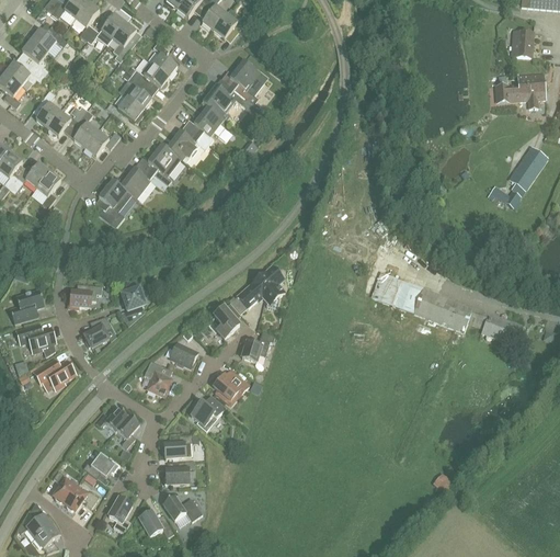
[(64,9),(75,18),(87,1),(86,0),(69,0),(66,6),(60,1),(52,13),(57,16),(64,9)]
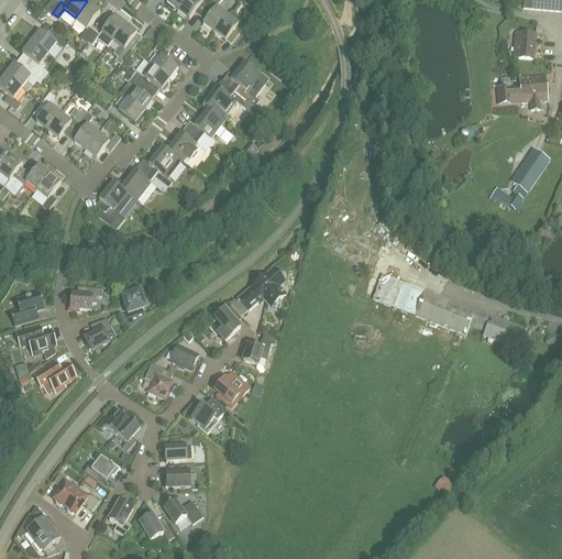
[(183,0),(177,8),(188,17),(201,0),(207,0),(209,1),(210,0),(183,0)]
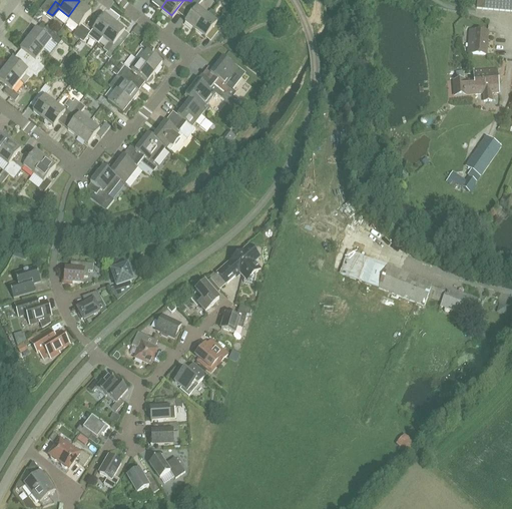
[(191,0),(190,1),(194,5),(184,19),(194,27),(206,12),(196,4),(198,0),(191,0)]
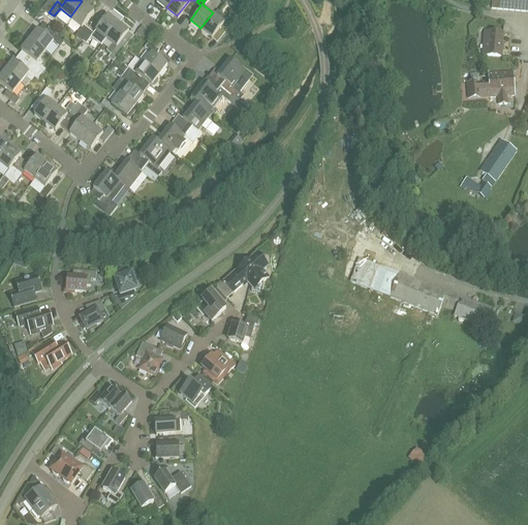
[(498,0),(498,7),(527,9),(527,0),(498,0)]
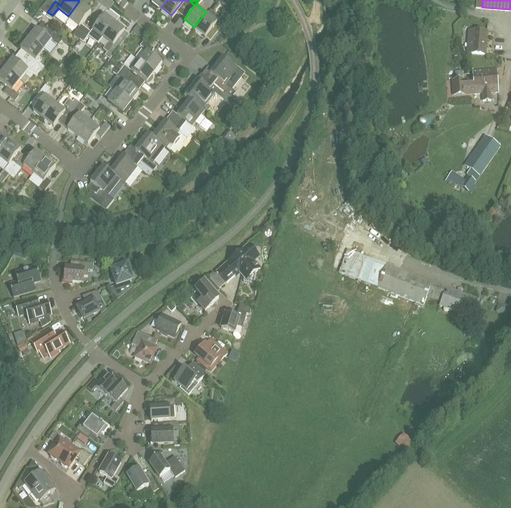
[(90,9),(79,1),(68,16),(78,24),(72,32),(77,36),(84,26),(79,22),(90,9)]
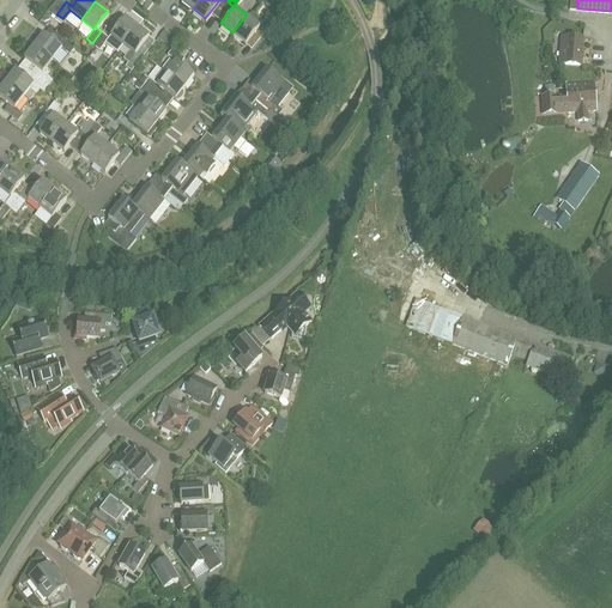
[(121,42),(135,24),(123,14),(109,32),(121,42)]
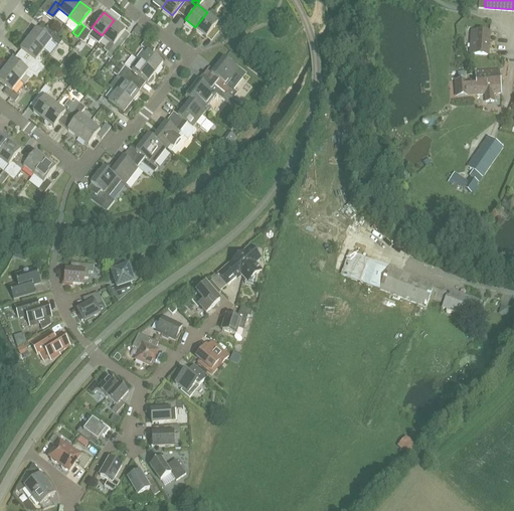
[(213,25),(217,29),(227,17),(222,13),(217,19),(207,12),(195,27),(205,35),(213,25)]
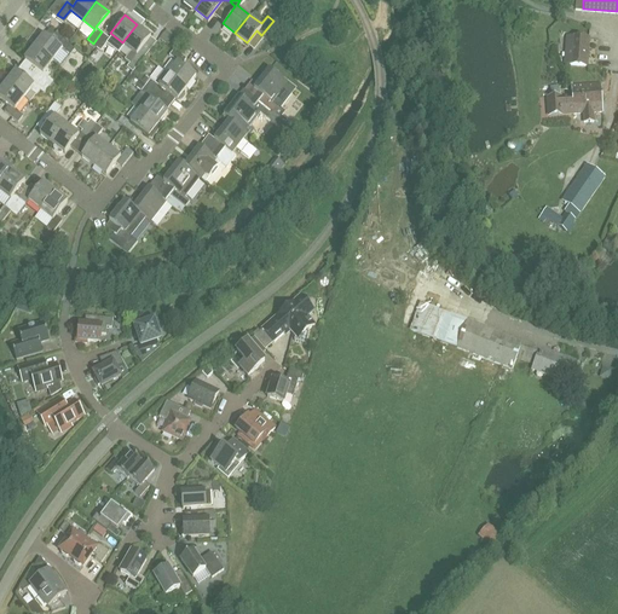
[(281,19),(270,33),(273,35),(284,23),(281,19)]
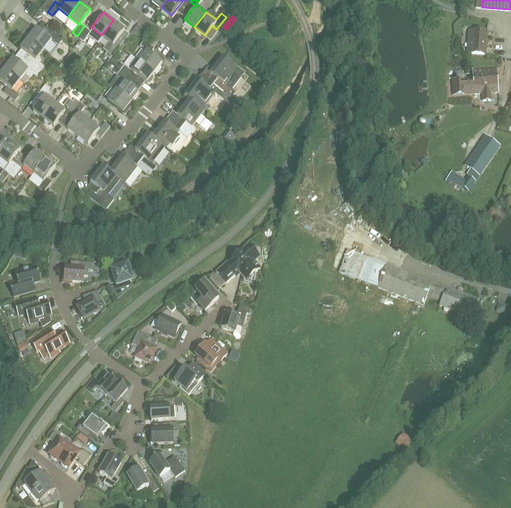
[(123,28),(113,20),(101,35),(107,39),(102,46),(111,54),(119,44),(114,40),(123,28)]
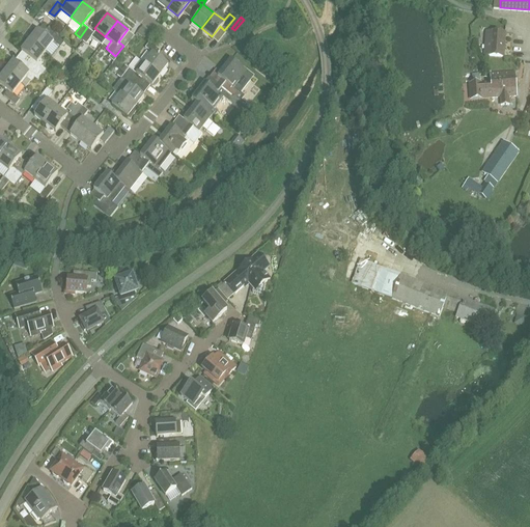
[(145,27),(140,23),(135,30),(141,34),(145,27)]
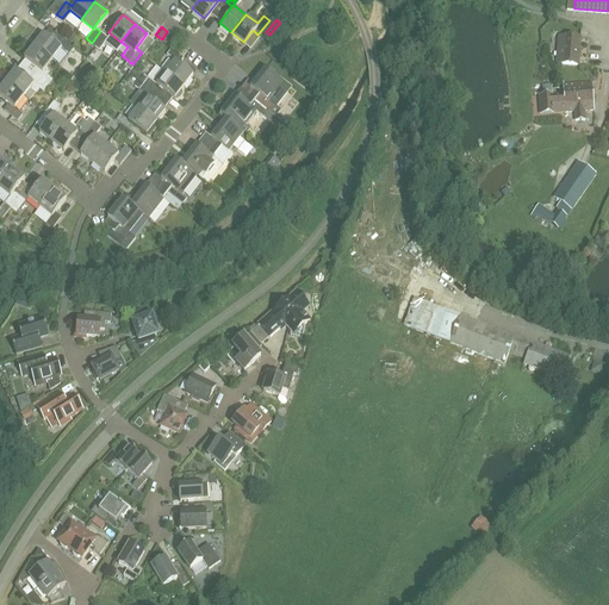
[(42,30),(32,43),(50,56),(60,44),(68,50),(73,44),(61,36),(56,42),(42,30)]
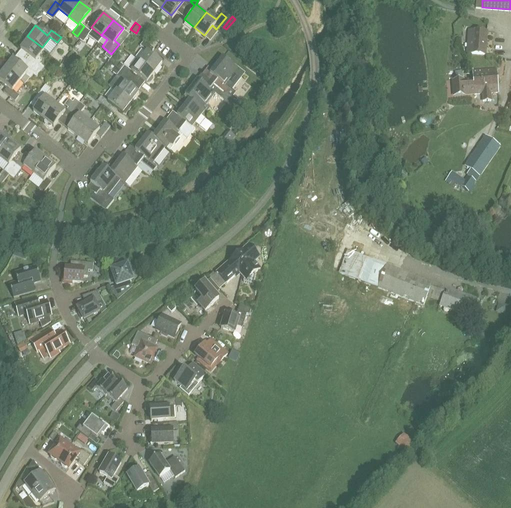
[(84,26),(77,36),(82,40),(89,30),(84,26)]
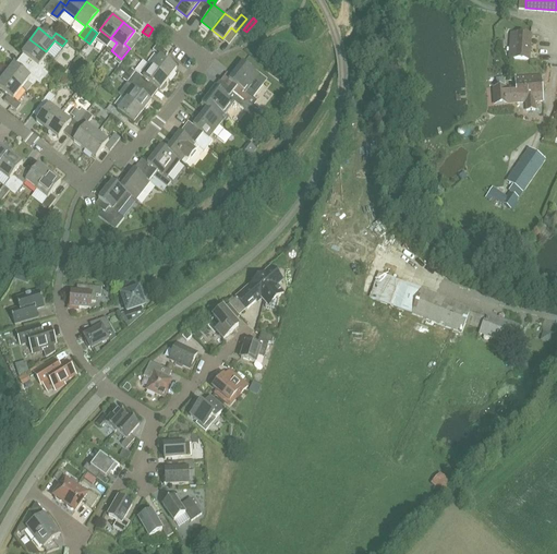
[(530,32),(515,31),(513,48),(509,48),(509,56),(529,57),(530,32)]
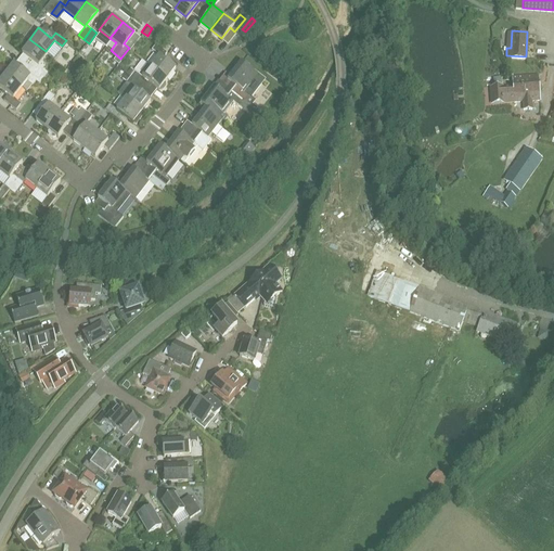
[(40,59),(46,51),(29,39),(21,50),(33,59),(28,64),(42,75),(47,69),(41,65),(44,62),(40,59)]
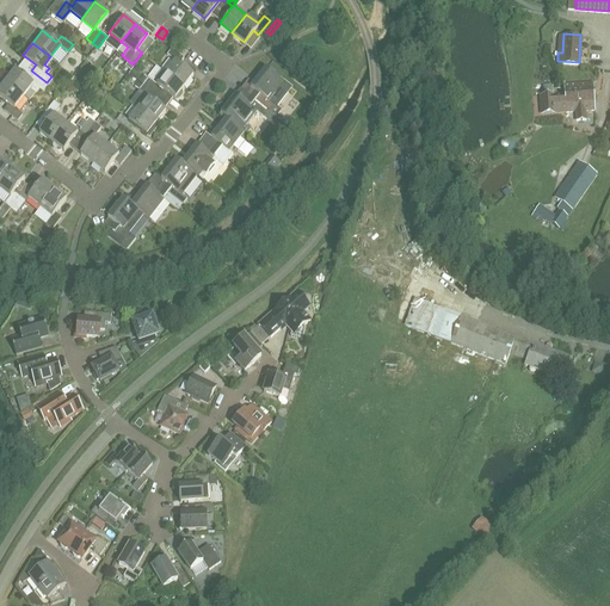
[(174,57),(165,69),(183,84),(192,72),(178,60),(183,55),(171,45),(166,51),(174,57)]
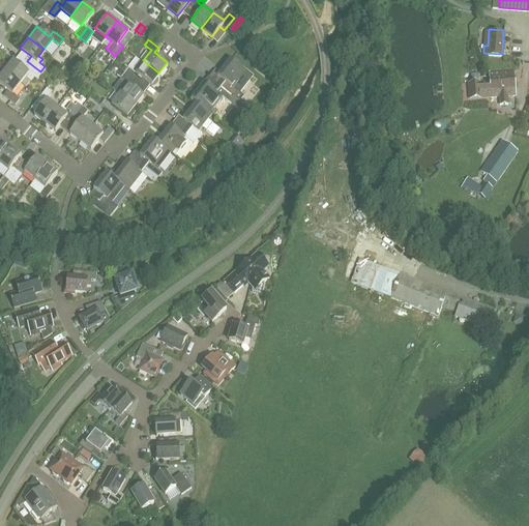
[(237,97),(238,97),(242,92),(238,89),(245,81),(252,72),(230,56),(216,74),(219,76),(215,80),(237,97)]
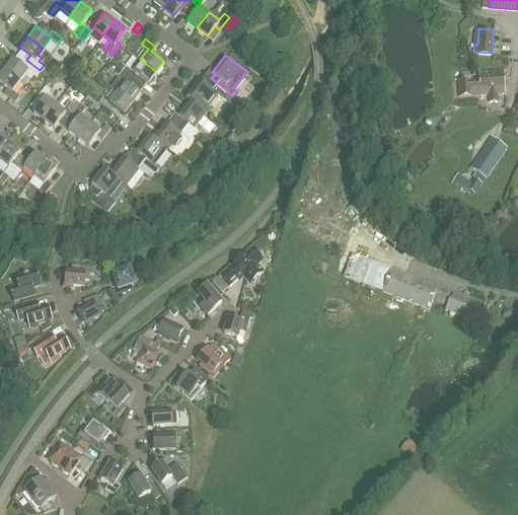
[(35,75),(40,70),(26,60),(22,65),(11,56),(3,67),(19,78),(23,72),(29,76),(32,72),(35,75)]
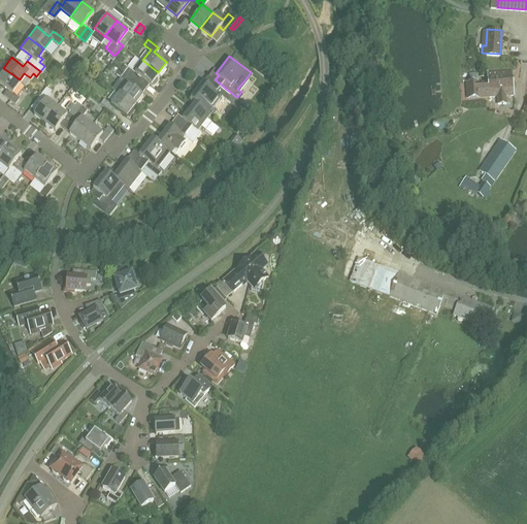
[(158,72),(142,60),(134,70),(128,65),(124,70),(133,77),(137,73),(150,84),(150,83),(151,84),(154,83),(156,80),(157,76),(155,76),(158,72)]
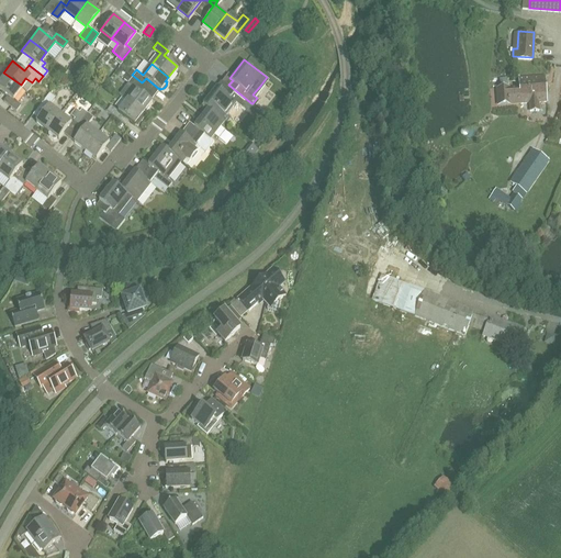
[(21,85),(3,73),(0,77),(0,87),(7,92),(2,98),(11,104),(8,109),(11,111),(14,108),(15,108),(20,102),(12,96),(21,85)]
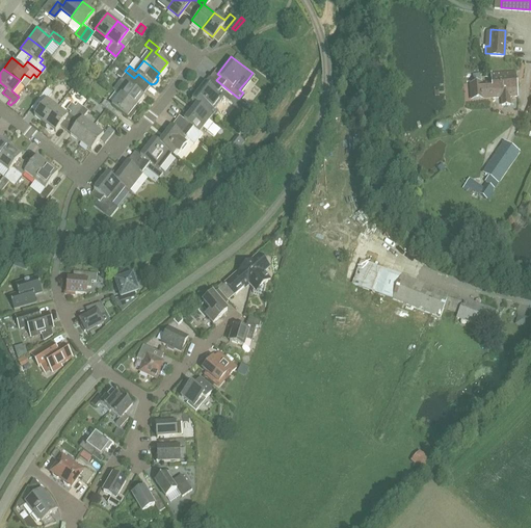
[(515,70),(490,71),(492,80),(470,81),(471,96),(493,95),(493,96),(501,95),(501,102),(509,102),(509,94),(518,94),(515,70)]
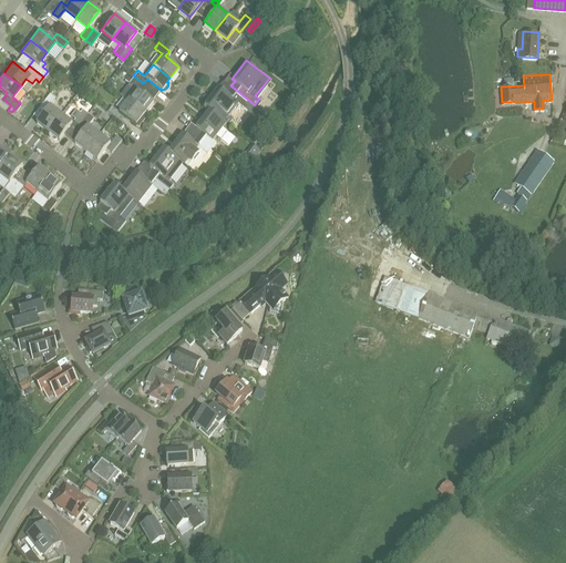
[(139,90),(143,83),(133,75),(129,81),(135,86),(127,98),(143,111),(152,100),(139,90)]
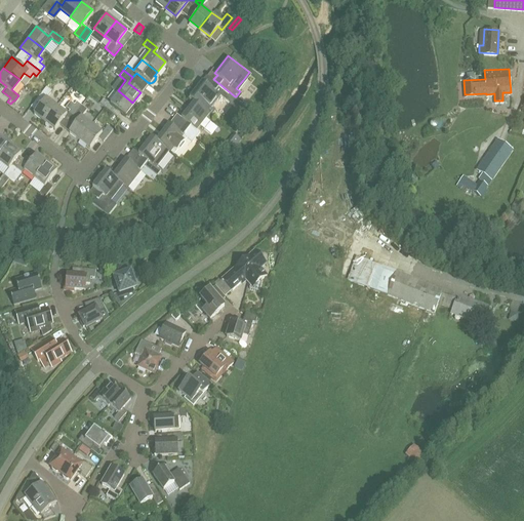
[(189,95),(194,98),(203,106),(209,110),(210,111),(214,106),(211,104),(220,93),(231,102),(235,96),(213,79),(210,84),(202,78),(189,95)]
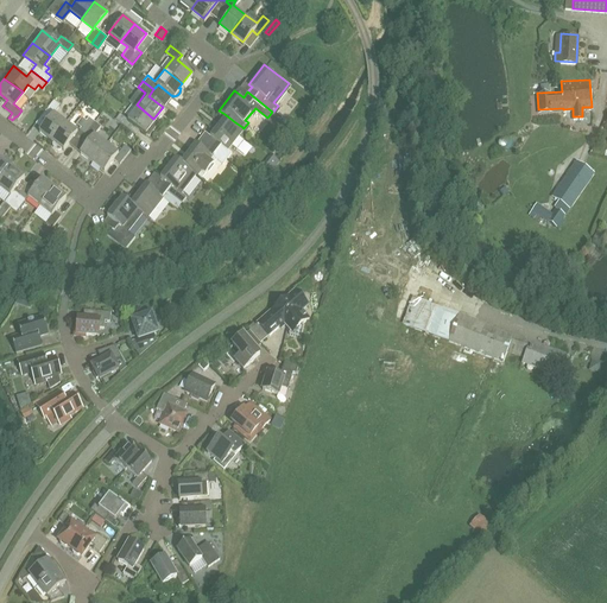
[(38,128),(50,138),(64,119),(52,110),(58,102),(52,97),(44,109),(50,114),(38,128)]
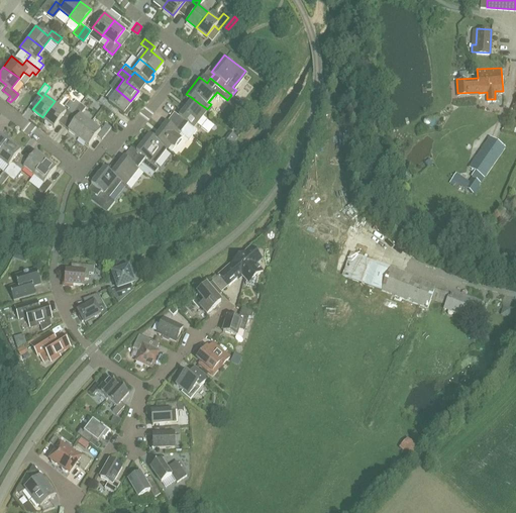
[(128,104),(130,101),(116,89),(108,99),(101,94),(97,99),(107,107),(110,102),(123,111),(125,113),(131,106),(128,104)]
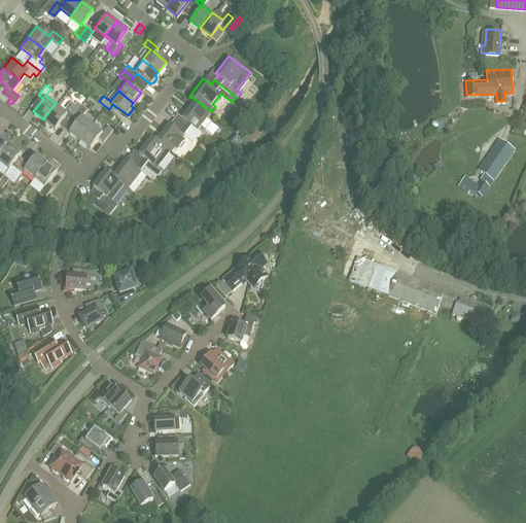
[(232,102),(231,104),(239,110),(244,103),(242,101),(240,100),(239,99),(237,97),(236,97),(232,102)]
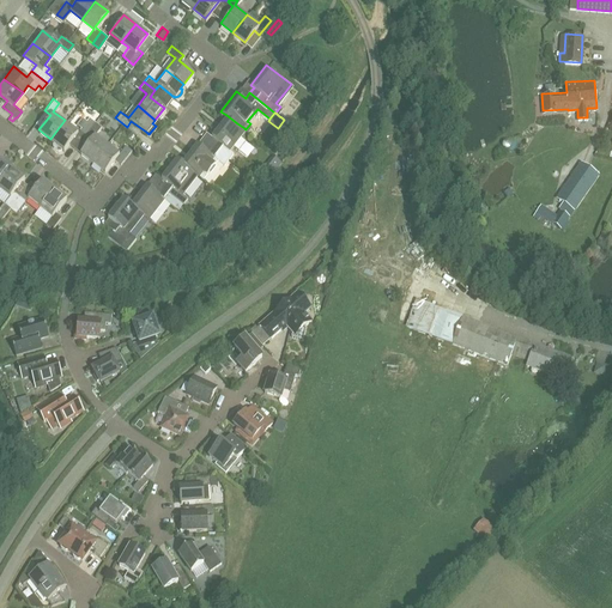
[(79,127),(85,132),(95,120),(89,115),(79,127)]
